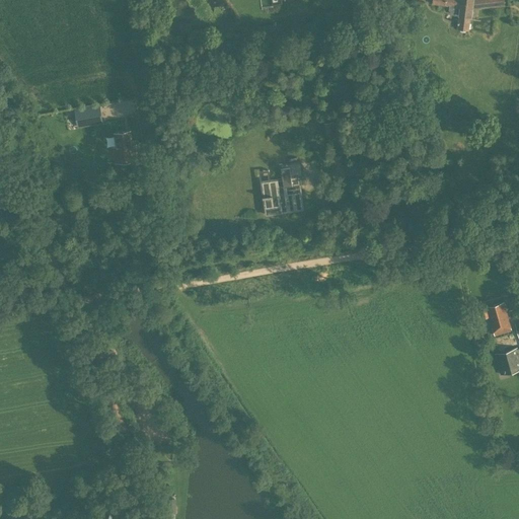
[(457,28),(468,30),(471,9),(495,6),(494,2),(503,1),(503,0),(432,0),(432,3),(449,5),(448,10),(452,14),(459,15),(457,28)]
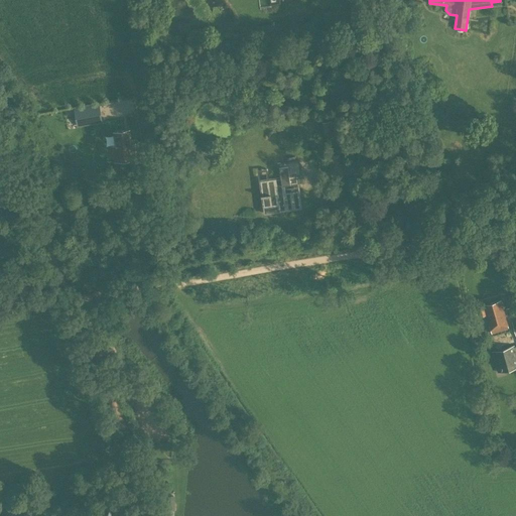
[(75,109),(76,117),(88,115),(90,123),(102,121),(99,105),(75,109)]
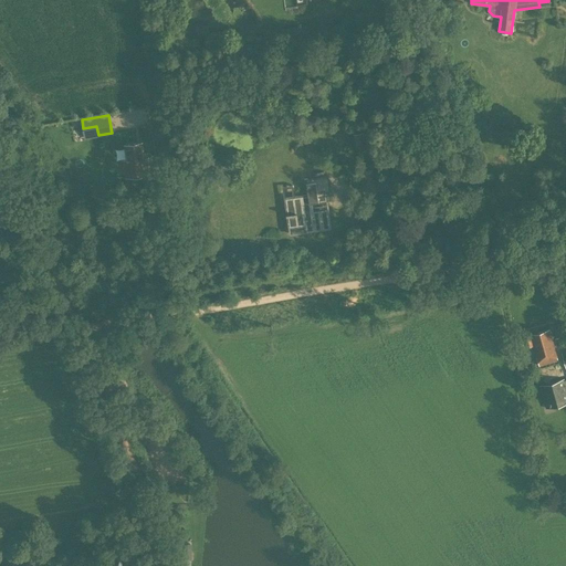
[(353,134),(356,153),(369,150),(366,132),(353,134)]
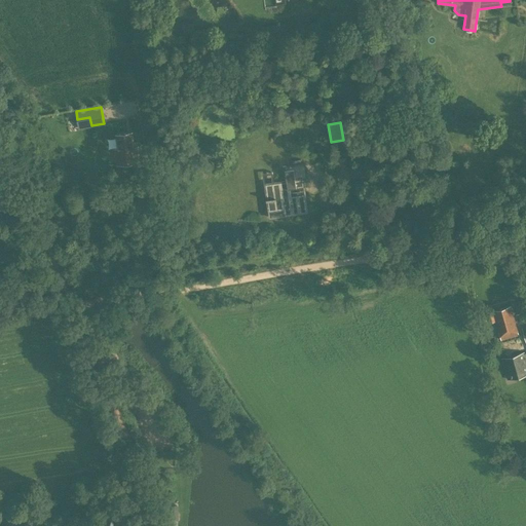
[(114,149),(116,165),(140,162),(138,147),(134,148),(132,133),(116,135),(118,149),(114,149)]
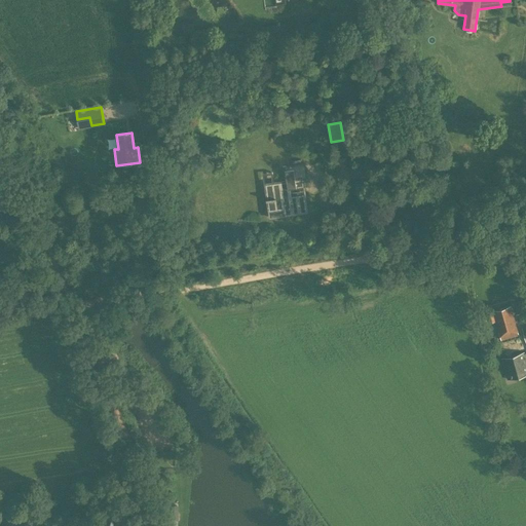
[(285,170),(286,181),(264,184),(265,194),(266,194),(268,212),(282,210),(283,216),(307,212),(305,196),(292,198),(290,188),(307,185),(306,178),(295,179),(294,168),(285,170)]
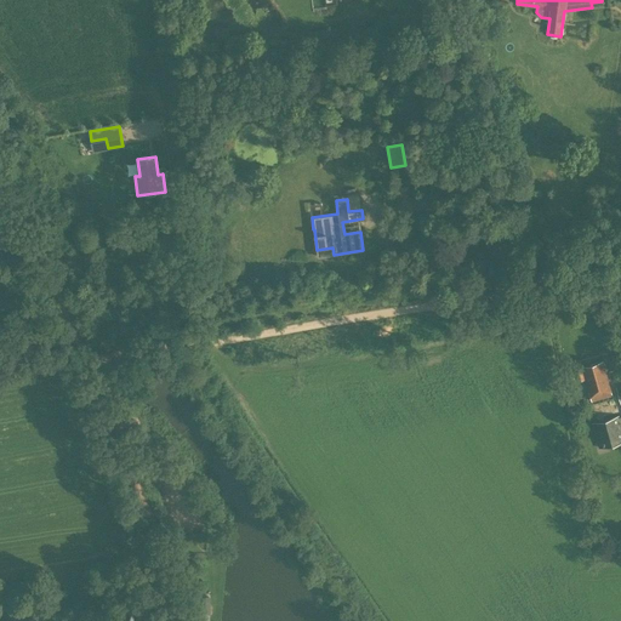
[(582,368),(574,370),(576,381),(585,379),(591,402),(611,396),(602,360),(581,366),(582,368)]
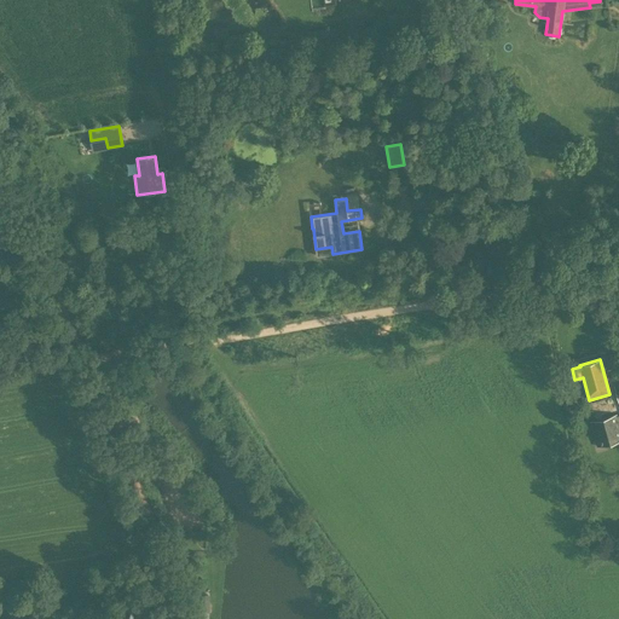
[(590,422),(596,446),(618,440),(618,415),(617,416),(617,414),(590,422)]
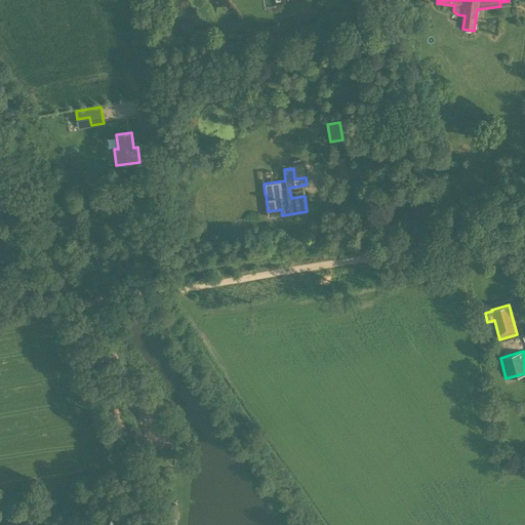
[(167,508),(167,519),(170,519),(176,519),(176,508),(170,508),(167,508)]
